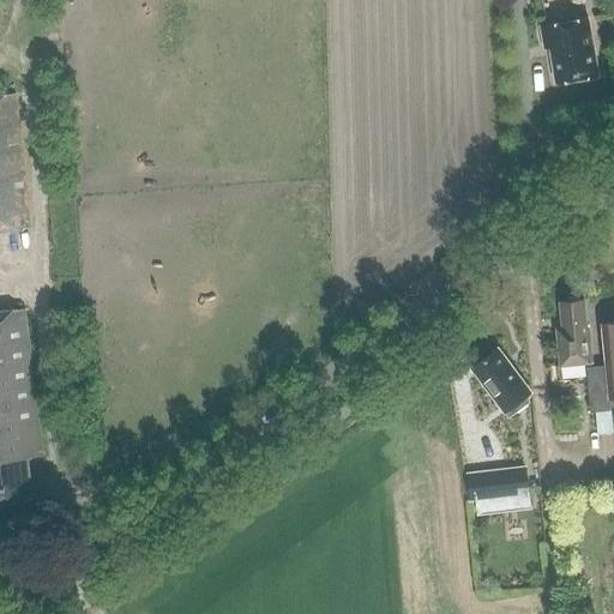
[(588,19),(541,28),(545,50),(549,49),(557,84),(599,77),(588,19)]
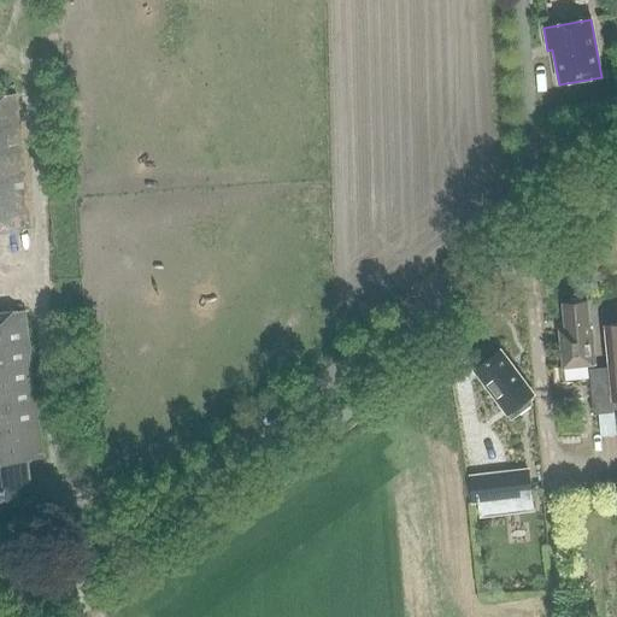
[(0,97),(0,234),(31,231),(16,95),(0,97)]
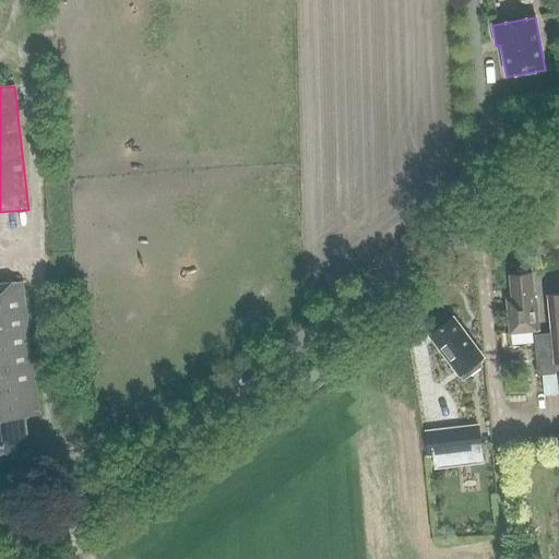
[(539,331),(536,297),(534,297),(532,274),(510,276),(512,299),(507,300),(510,334),(539,331)]
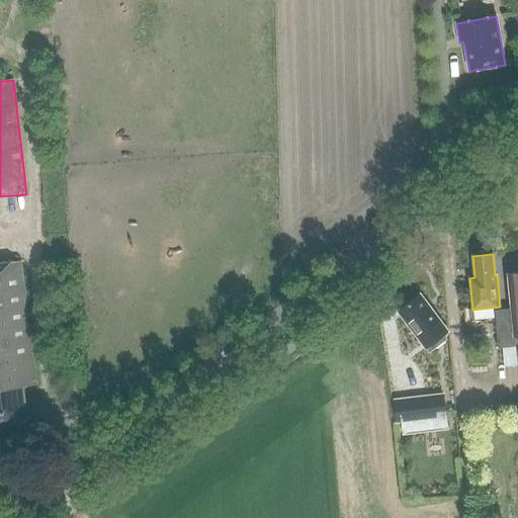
[(35,385),(20,261),(0,263),(0,423),(27,420),(23,386),(35,385)]
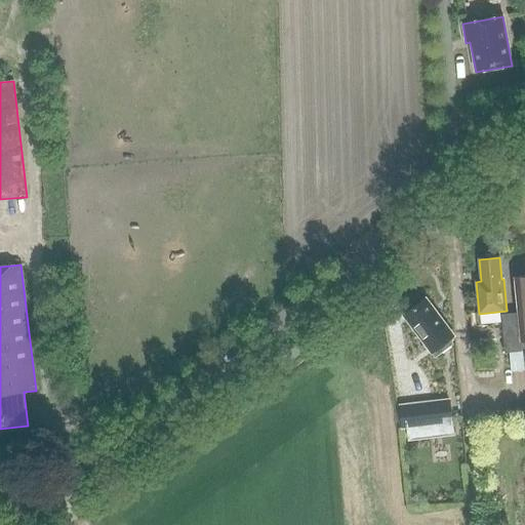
[(505,350),(510,350),(524,348),(524,340),(524,275),(515,277),(518,314),(501,316),(505,350)]
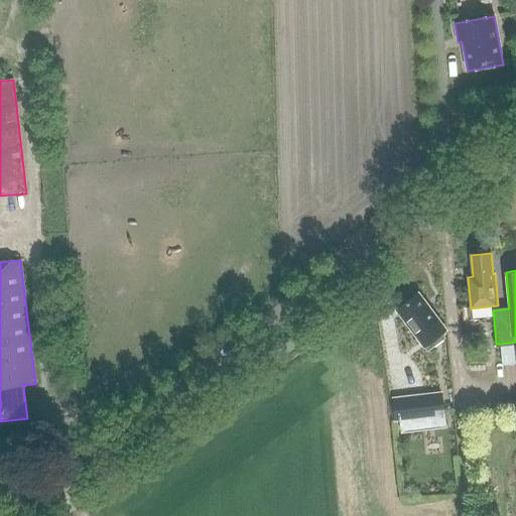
[(436,317),(418,293),(396,310),(420,343),(425,339),(432,349),(445,340),(445,330),(435,318),(436,317)]
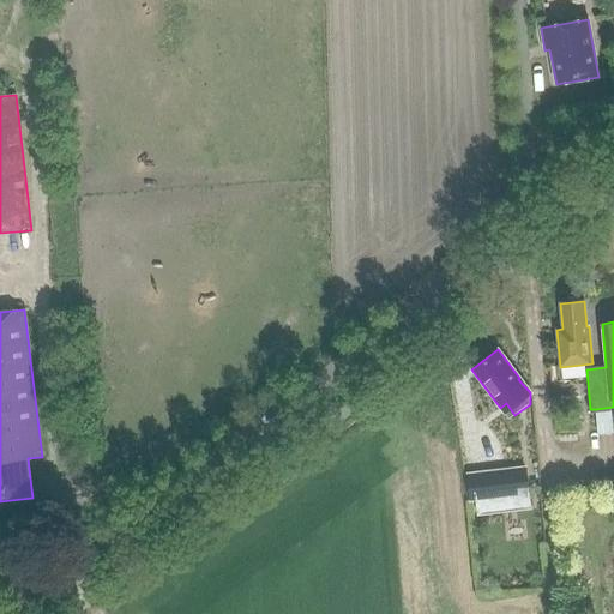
[(527,468),(468,475),(470,500),(529,493),(527,468)]
